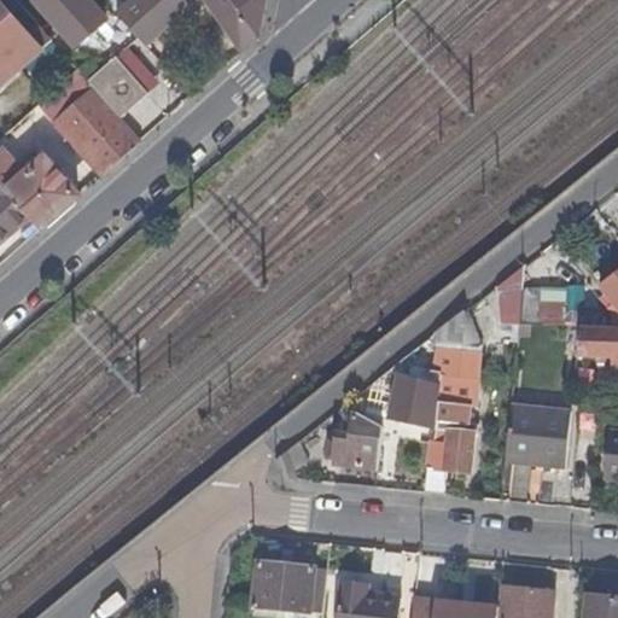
[(53,42),(39,24),(30,34),(0,0),(0,87),(0,88),(53,42)]
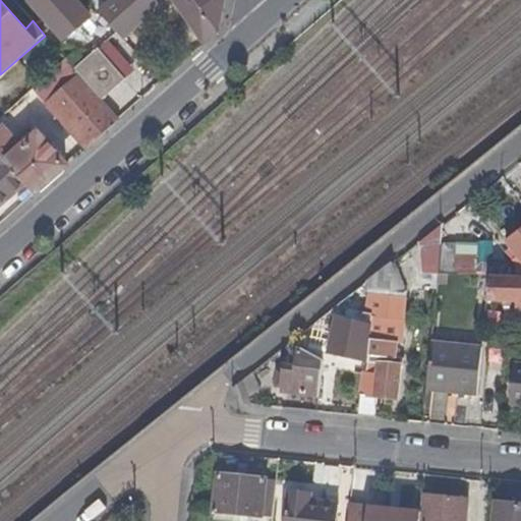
[(90,14),(76,0),(34,0),(31,3),(63,39),(90,14)]
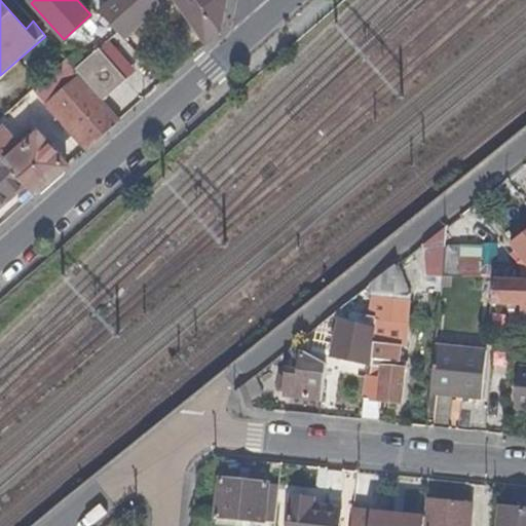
[(97,0),(94,3),(101,10),(112,0),(97,0)]
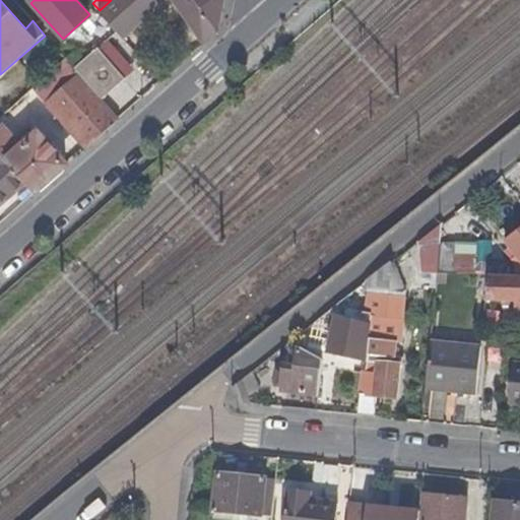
[(124,40),(159,7),(152,0),(111,0),(100,10),(124,40)]
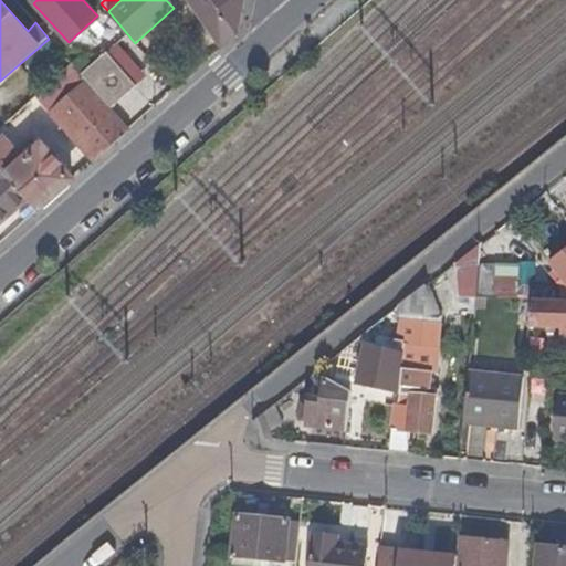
[(237,38),(242,0),(189,0),(190,0),(211,30),(223,48),(237,38)]
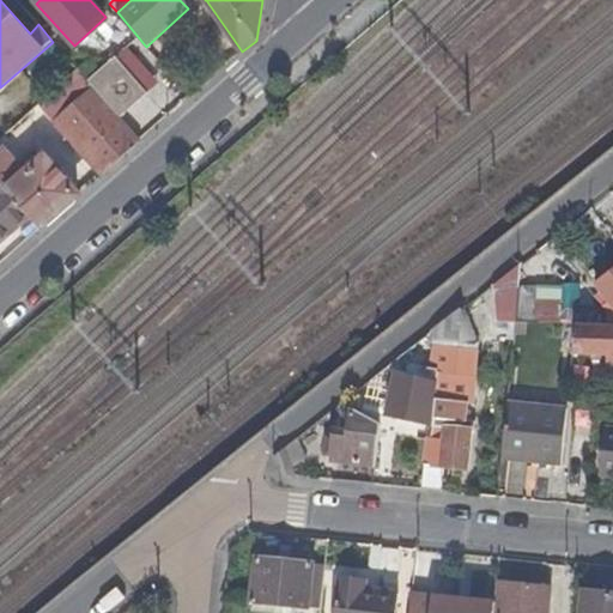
[(146,91),(115,56),(89,80),(95,89),(119,115),(146,91)]
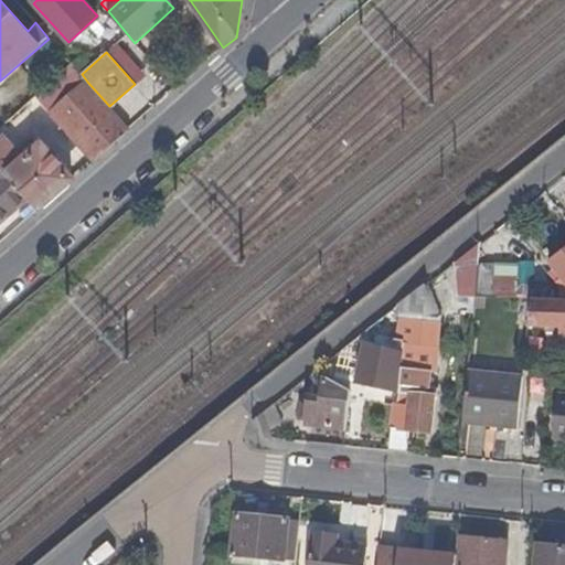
[(52,114),(87,82),(82,74),(72,64),(17,113),(33,130),(52,114)]
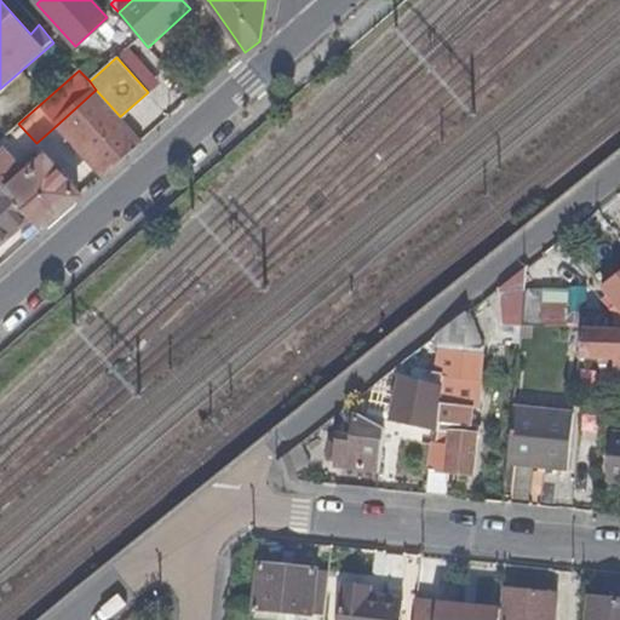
[(142,141),(121,118),(120,116),(96,90),(57,125),(103,176),(142,141)]
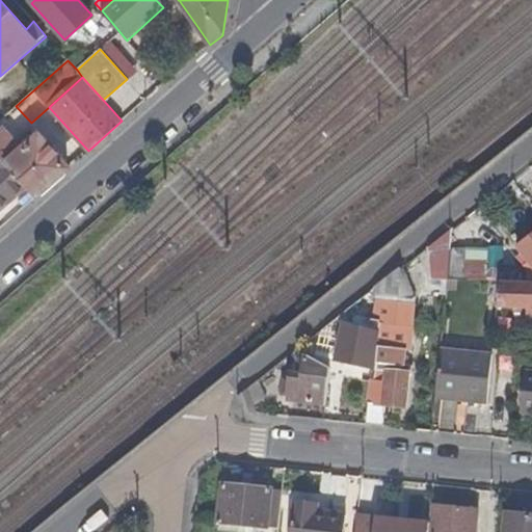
[(68,168),(32,129),(16,142),(10,135),(2,126),(0,127),(0,156),(12,170),(28,189),(35,196),(68,168)]
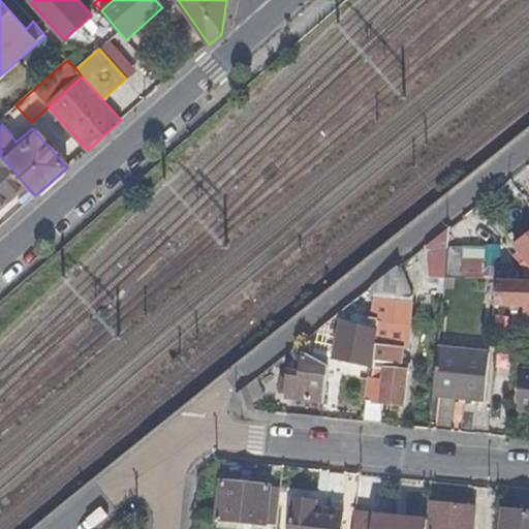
[(0,213),(28,188),(12,169),(0,155),(0,213)]
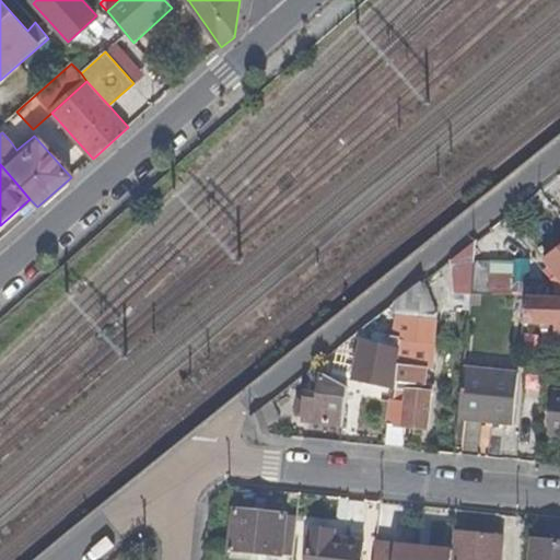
[(470,284),(474,259),(476,240),(458,253),(456,283),(470,284)]
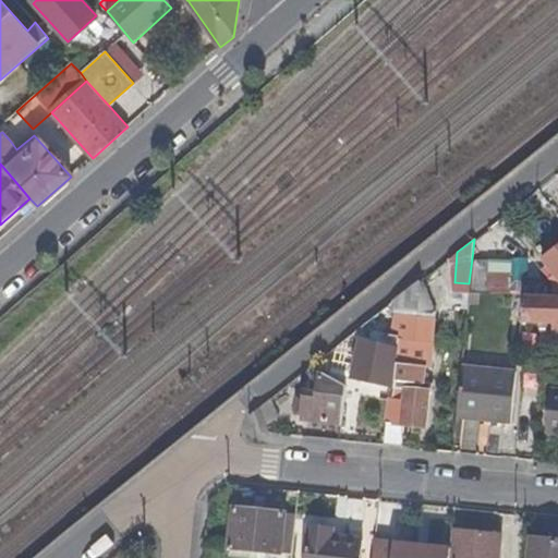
[(557,245),(545,256),(557,271),(557,273),(557,245)]
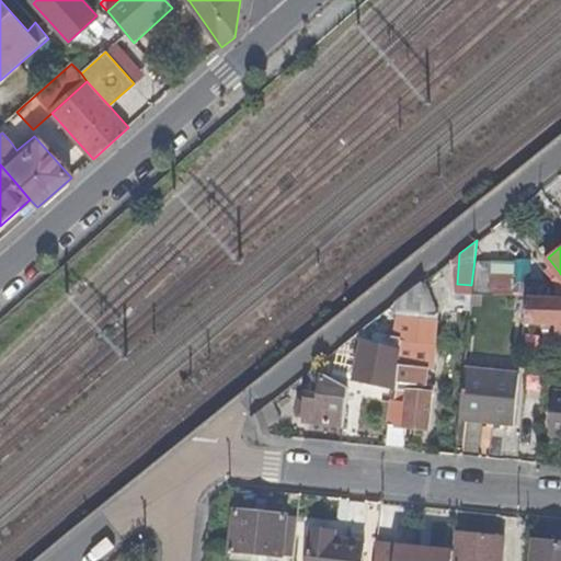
[(487,285),(489,262),(474,260),(471,285),(487,285)]
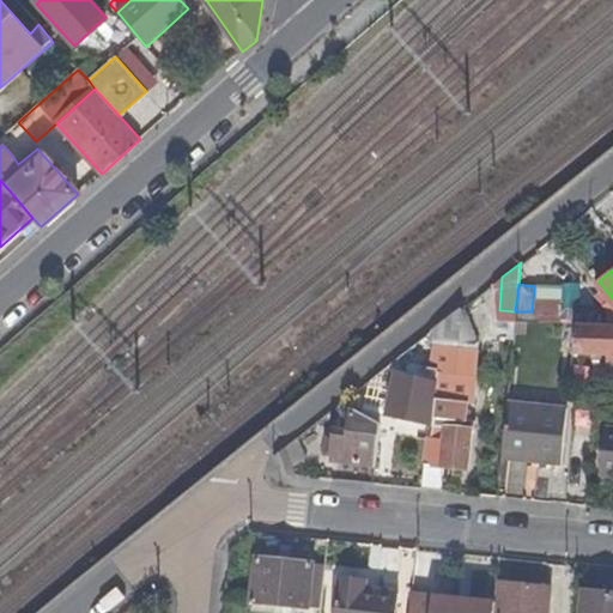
[(475,346),(462,308),(426,335),(432,341),(434,346),(432,364),(439,366),(439,371),(456,372),(473,372),(475,346)]
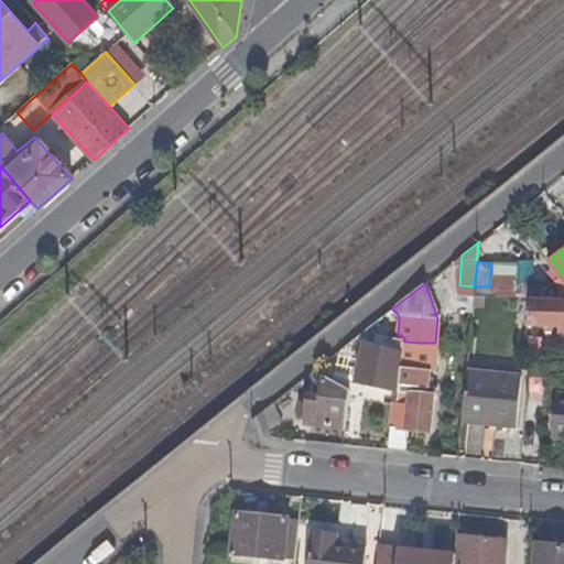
[(488,295),(489,286),(474,286),(474,295),(483,295),(488,295)]
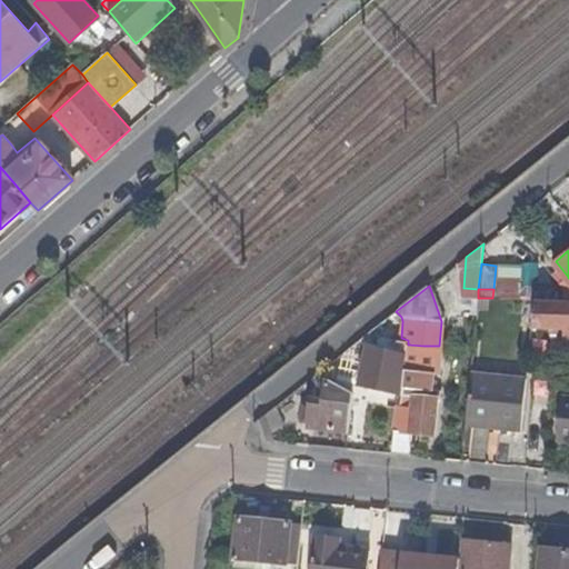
[(485,312),(487,298),(478,298),(477,311),(485,312)]
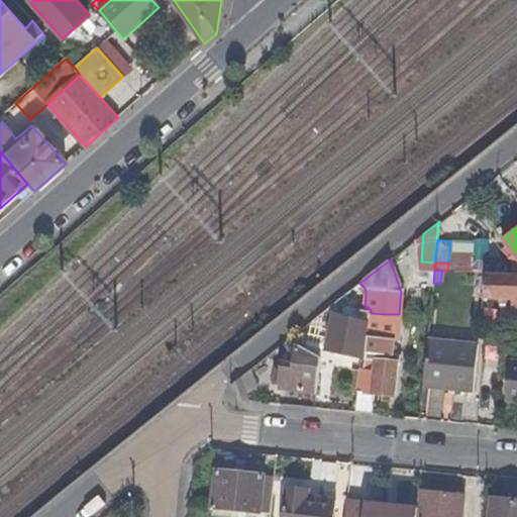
[(516,297),(516,275),(484,275),(482,297),(516,297)]
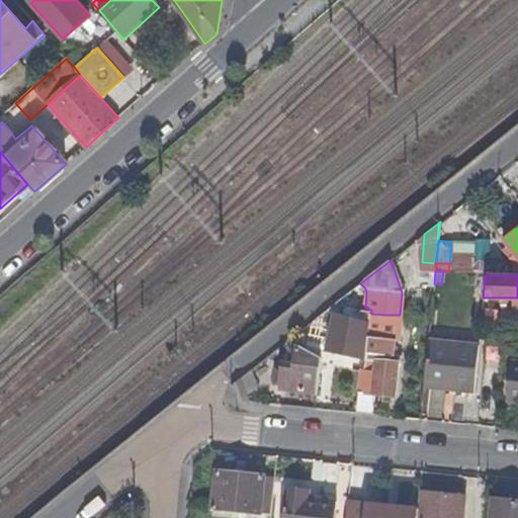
[(336,315),(366,292),(365,288),(360,283),(327,310),(331,314),(336,315)]
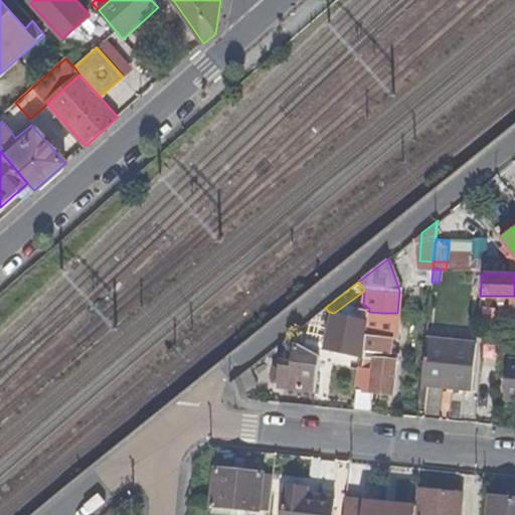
[(367,320),(369,312),(369,308),(363,306),(361,318),(367,320)]
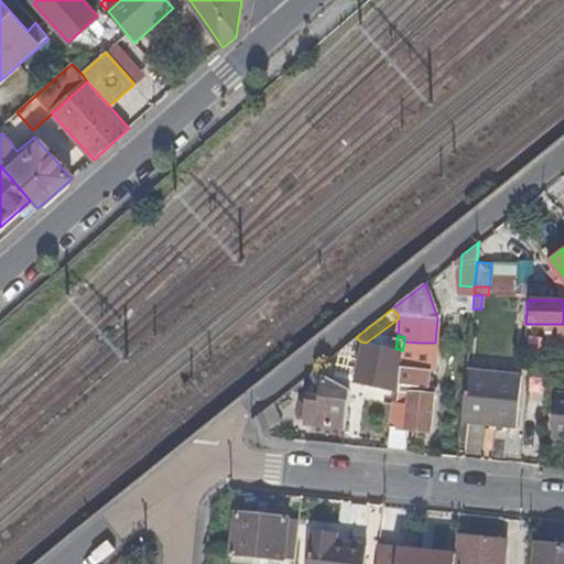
[(362,353),(366,343),(360,342),(356,337),(343,348),(362,353)]
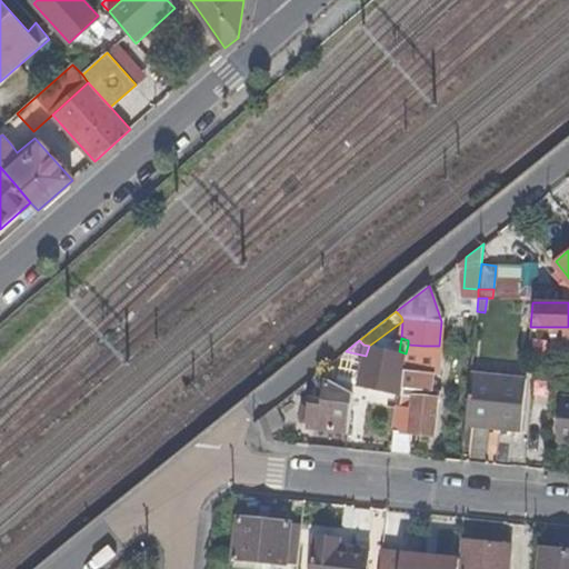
[(422,372),(423,346),(408,345),(406,353),(401,387),(412,388),(420,389),(420,386),(420,380),(422,372)]
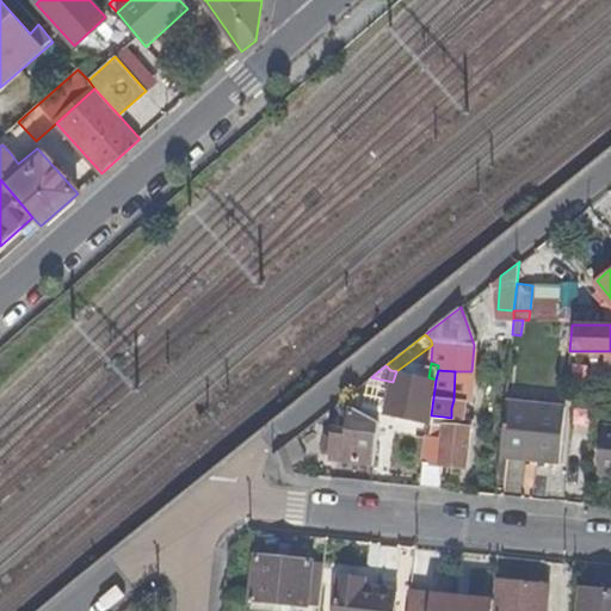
[(431,415),(436,380),(429,377),(396,371),(393,382),(386,411),(430,419),(431,415)]
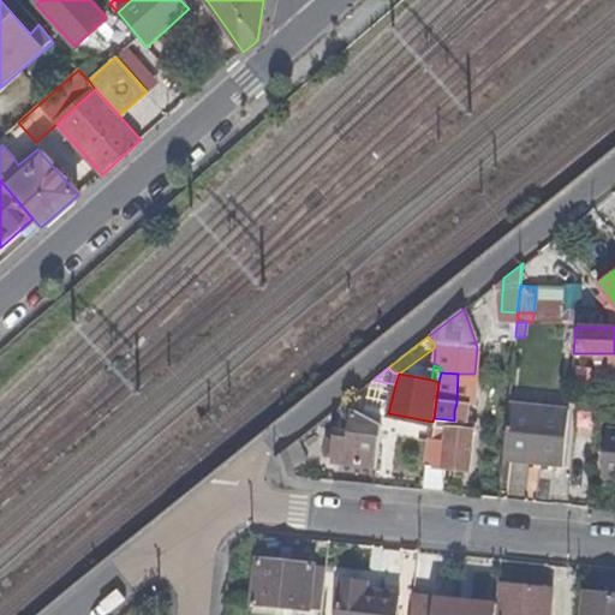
[(472,402),(475,374),(458,374),(457,402),(472,402)]
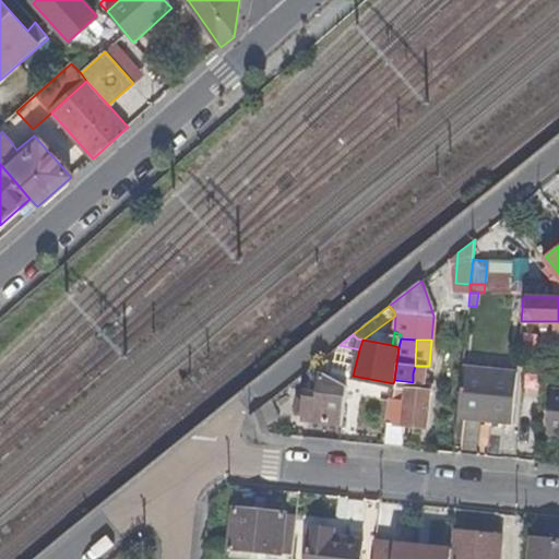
[(341,423),(346,385),(313,365),(307,370),(311,372),(310,391),(305,391),(305,396),(302,411),(302,419),(341,423)]
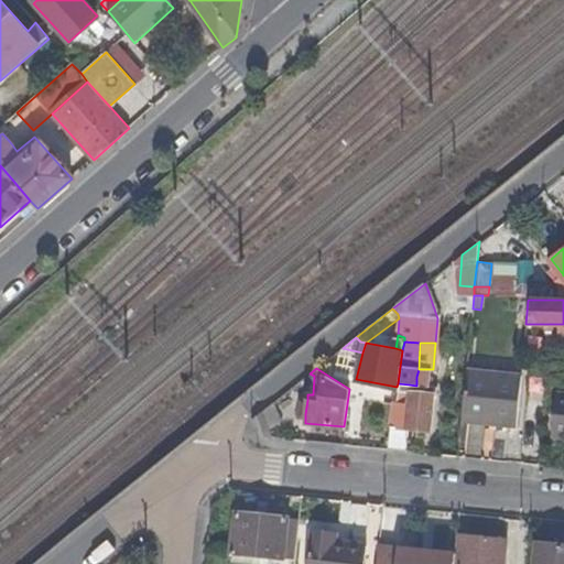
[(517,427),(521,373),(465,368),(461,414),(495,419),(494,424),(517,427)]
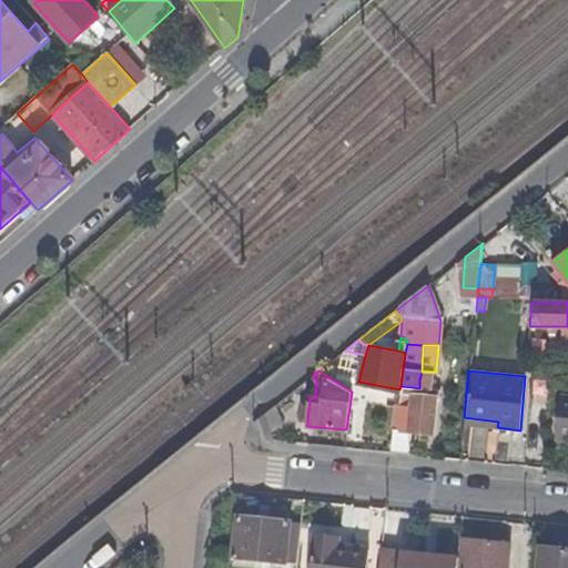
[(409,407),(411,395),(412,387),(401,386),(399,389),(396,406),(409,407)]
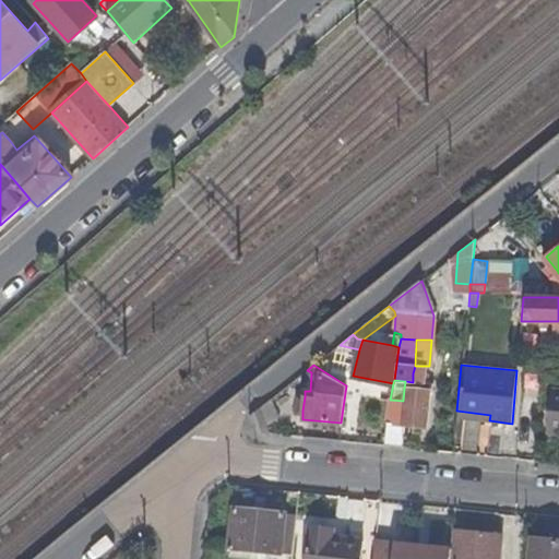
[(425,427),(427,390),(404,389),(403,401),(401,425),(425,427)]
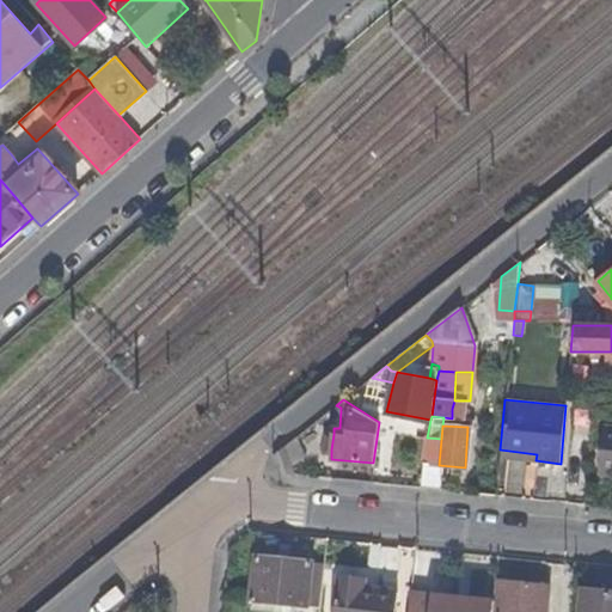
[(611,476),(611,429),(604,429),(599,475),(611,476)]
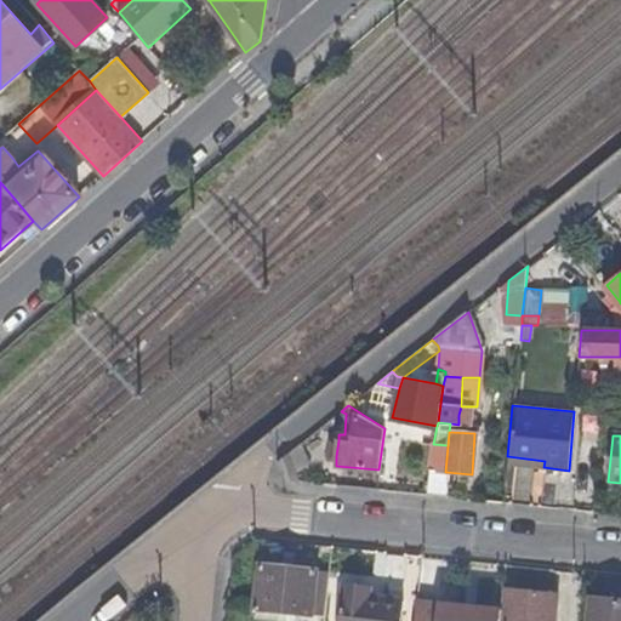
[(308,459),(303,442),(277,462),(281,477),(297,479),(294,468),(308,459)]
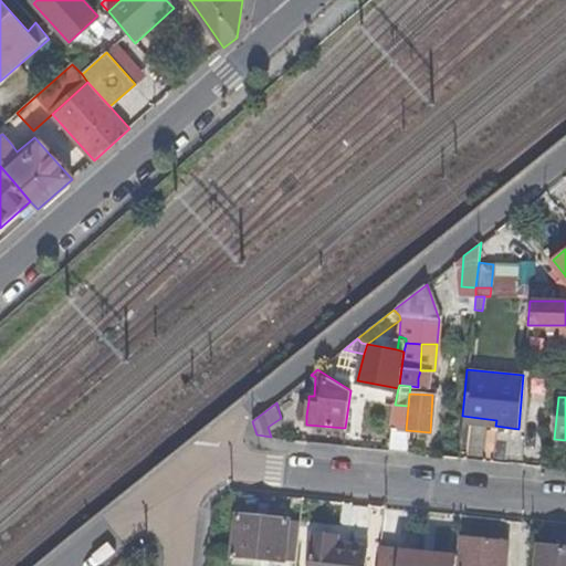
[(406,430),(408,406),(395,405),(391,405),(387,450),(406,451),(406,430)]
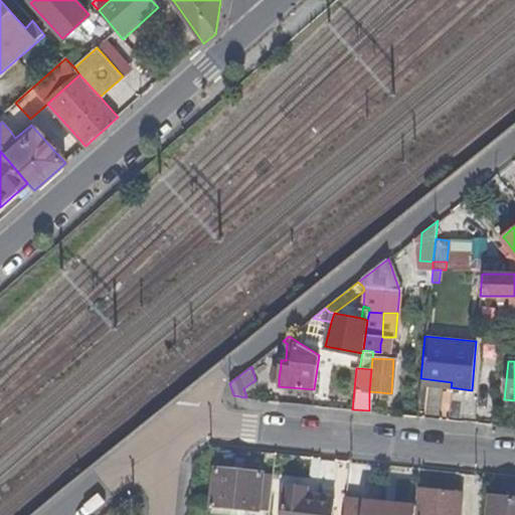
[(451,387),(452,382),(420,378),(420,384),(451,387)]
